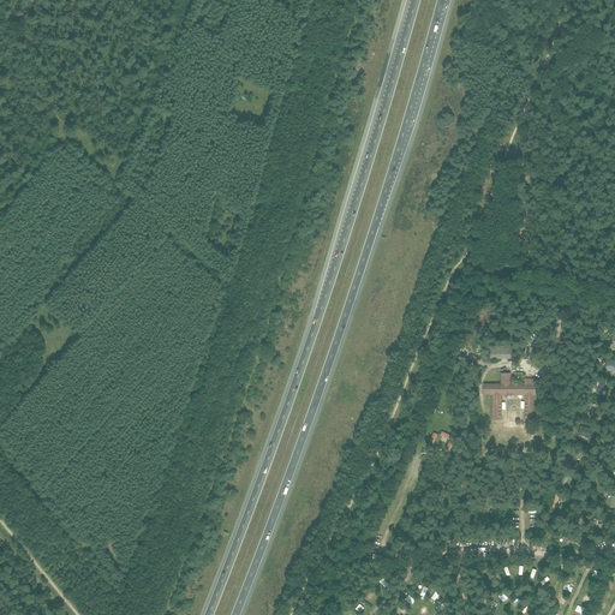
[(614,362),(608,359),(604,368),(614,371),(614,362)]
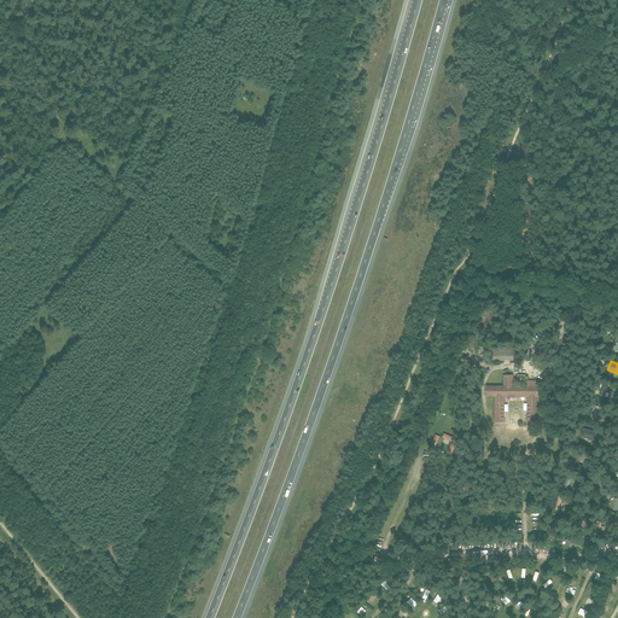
[(487,397),(495,397),(495,423),(505,423),(505,397),(526,397),(526,423),(537,423),(537,397),(538,397),(538,386),(537,386),(537,380),(528,380),(528,385),(513,386),(513,375),(503,375),(503,385),(487,385),(487,397)]
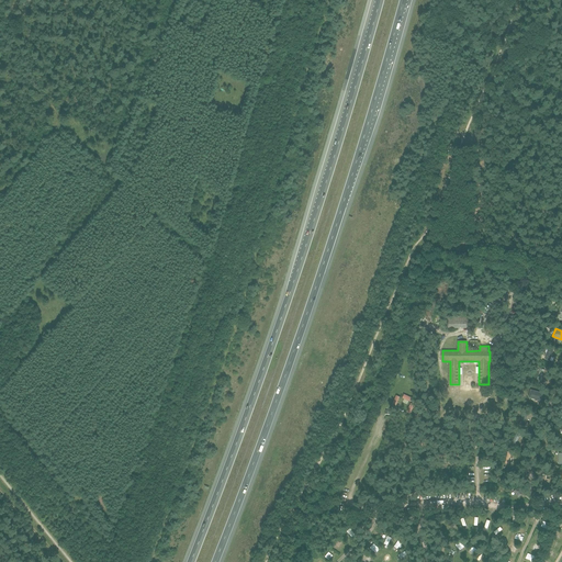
[(474,394),(476,389),(471,386),(473,380),(470,379),(465,391),(474,394)]
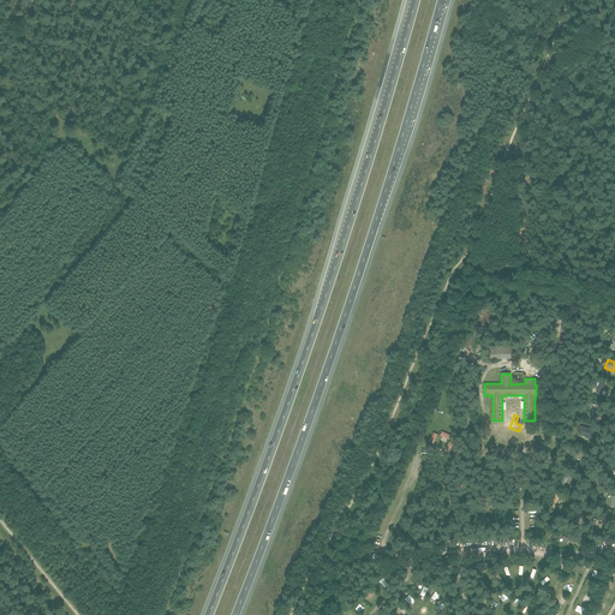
[(578,435),(592,439),(595,430),(580,425),(578,435)]
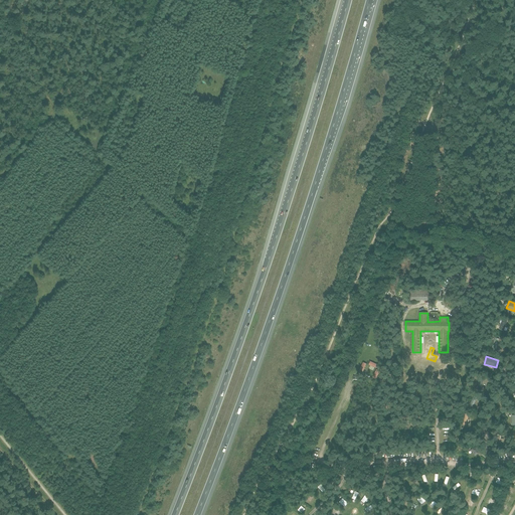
[(478,447),(471,450),(472,452),(473,452),(474,455),(479,453),(478,450),(479,449),(478,447)]
